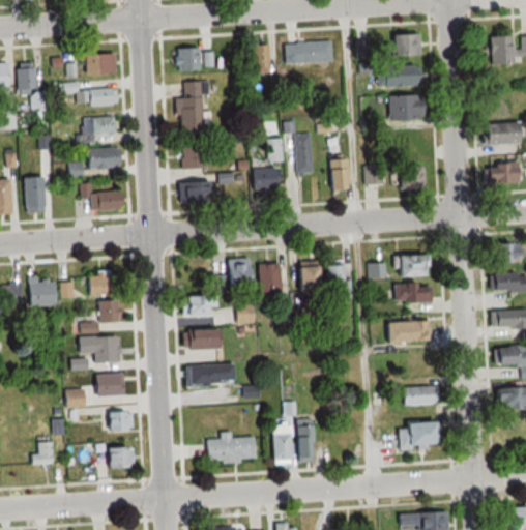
[(387,36),(387,57),(419,57),(419,36),(387,36)]
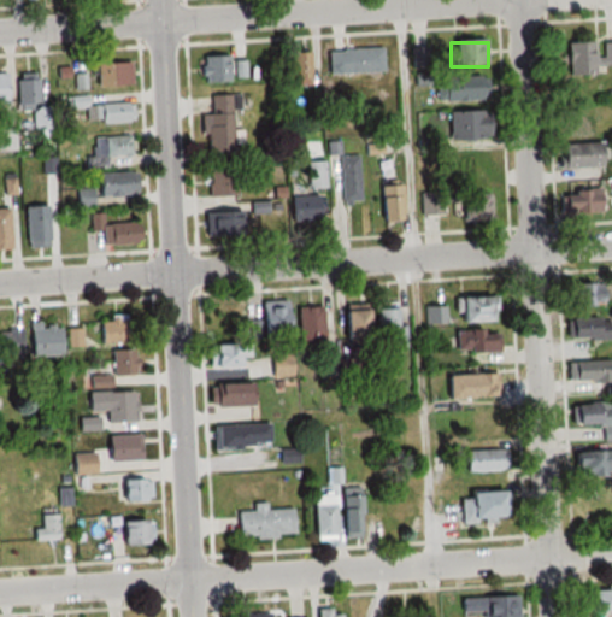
[(571,76),(611,77),(611,42),(604,43),(571,43),(571,76)]
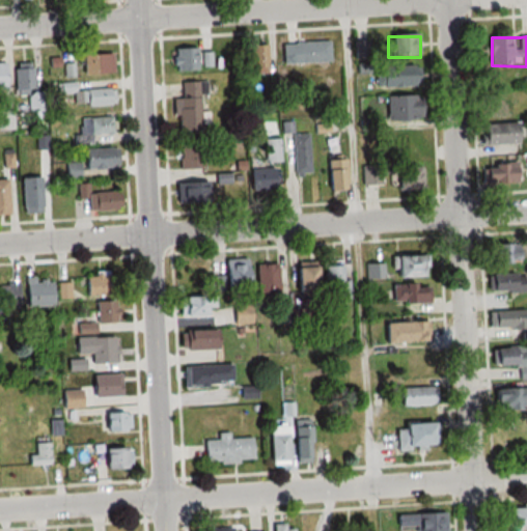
[(334,64),(333,43),(287,44),(287,64),(334,64)]
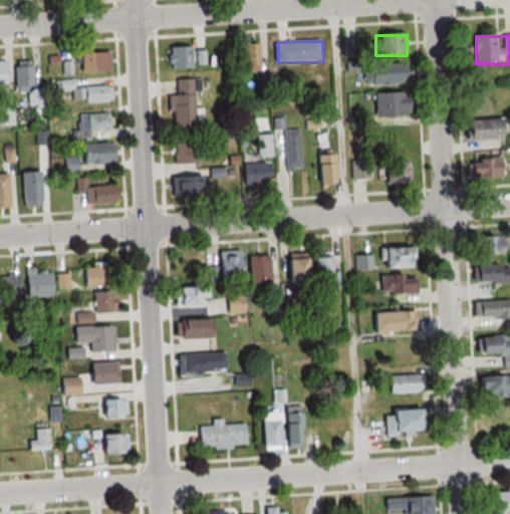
[(243,72),(261,71),(261,45),(242,45),(243,72)]
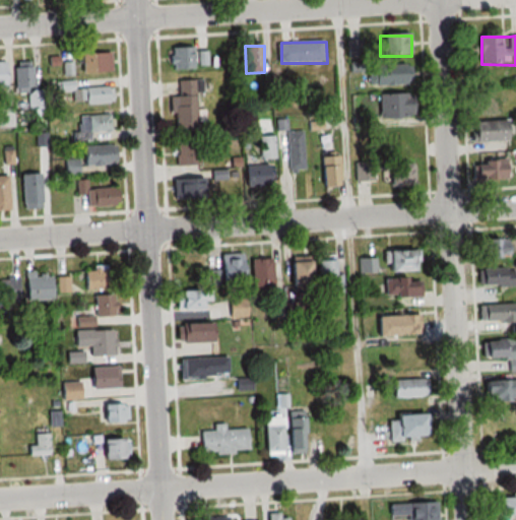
[(173,70),(211,69),(211,49),(173,50),(173,70)]
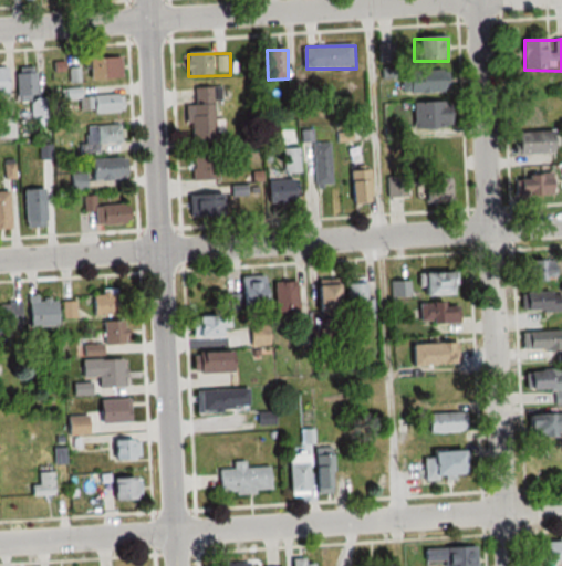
[(86,60),(87,81),(124,81),(123,59),(86,60)]
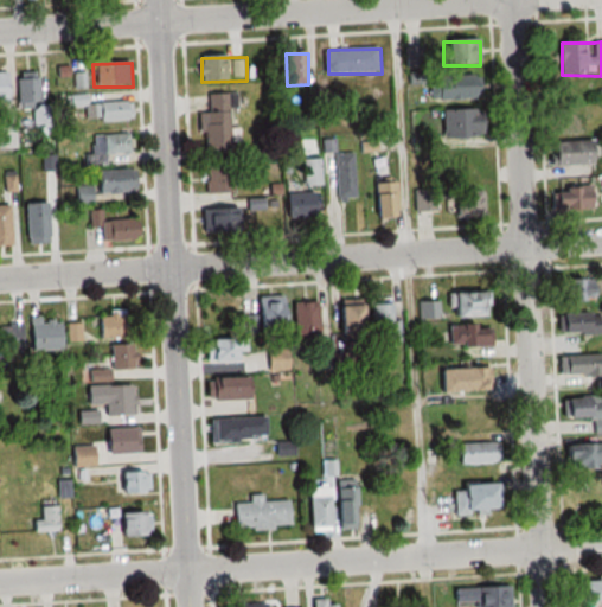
[(0,74),(0,103),(11,103),(11,75),(0,74)]
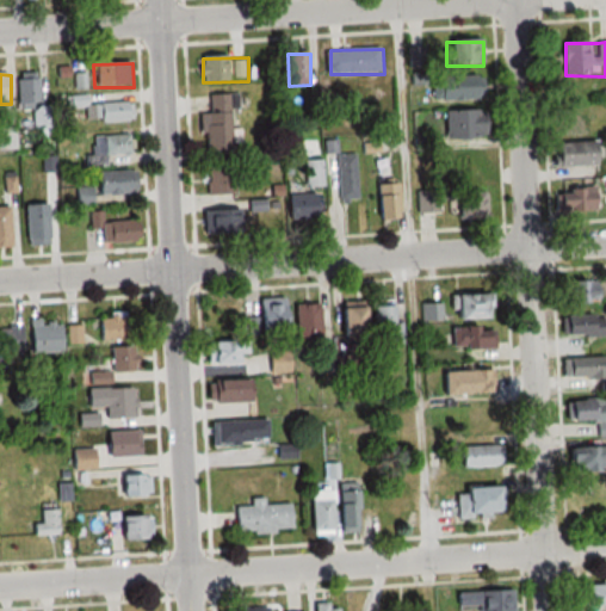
[(47,78),(22,79),(24,111),(37,110),(38,129),(50,128),(47,78)]
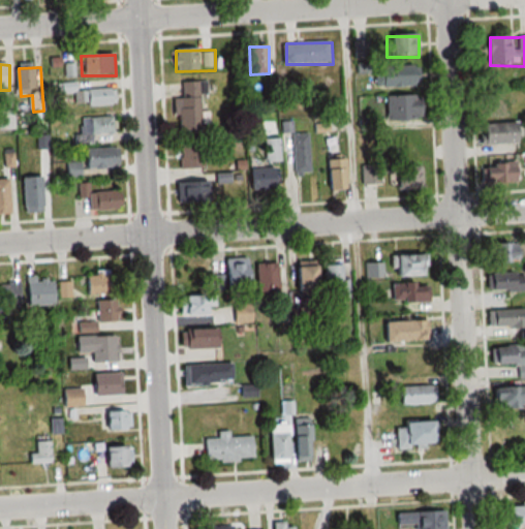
[(376,67),(376,88),(419,88),(419,67),(376,67)]
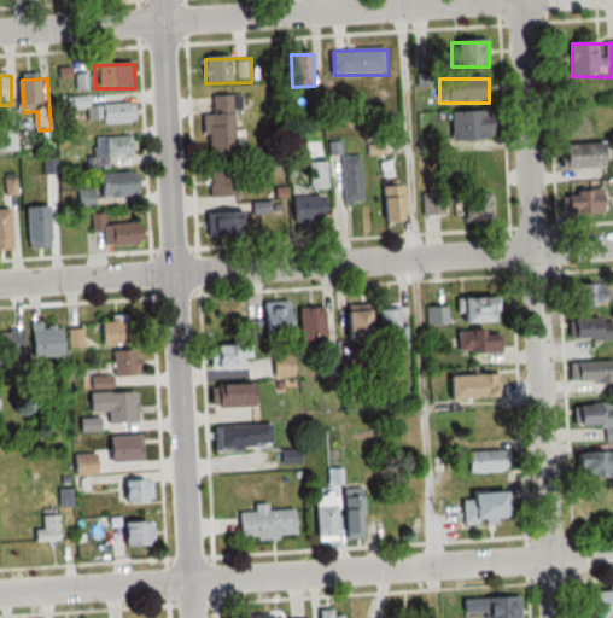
[(245,95),(216,97),(216,116),(205,117),(206,153),(238,153),(237,112),(246,112),(245,95)]
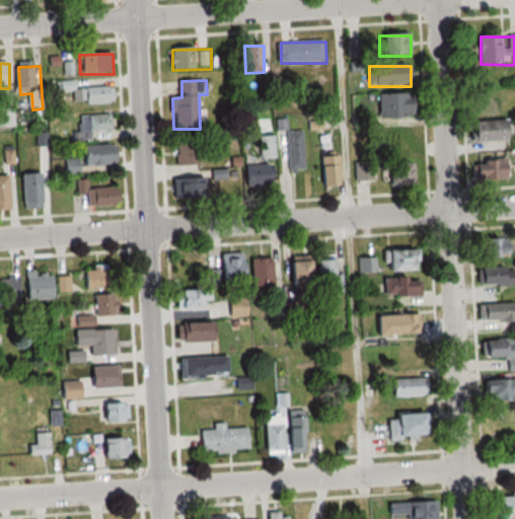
[(115,103),(114,88),(77,89),(77,82),(62,83),(62,92),(76,91),(77,104),(115,103)]
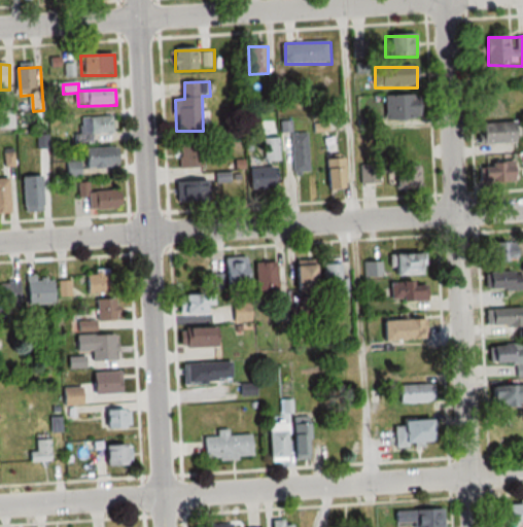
[(386,96),(386,120),(419,120),(419,96),(386,96)]
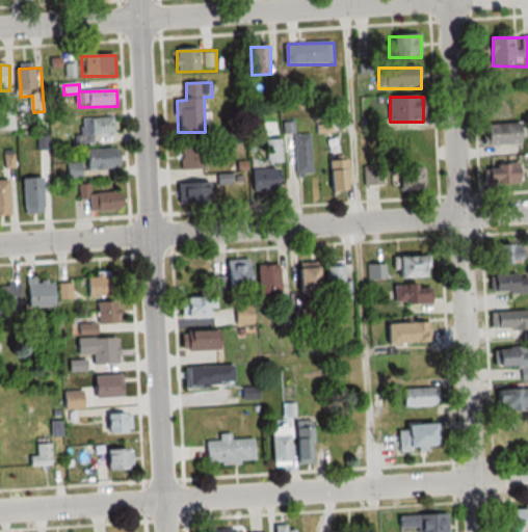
[(0,131),(18,132),(18,112),(0,111),(0,131)]
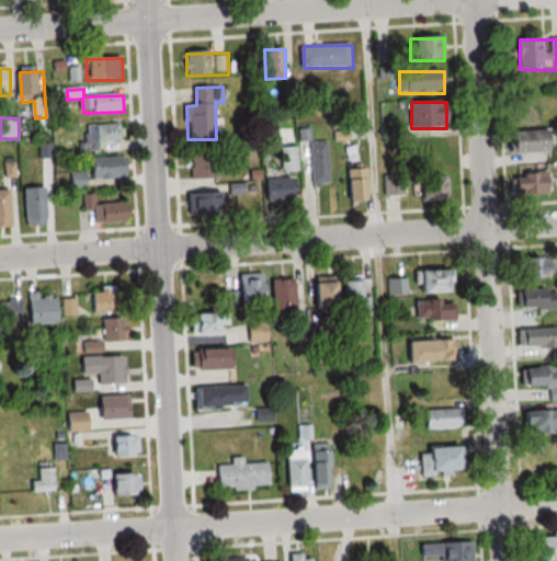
[(90,150),(100,150),(100,144),(124,144),(124,126),(90,126),(90,150)]
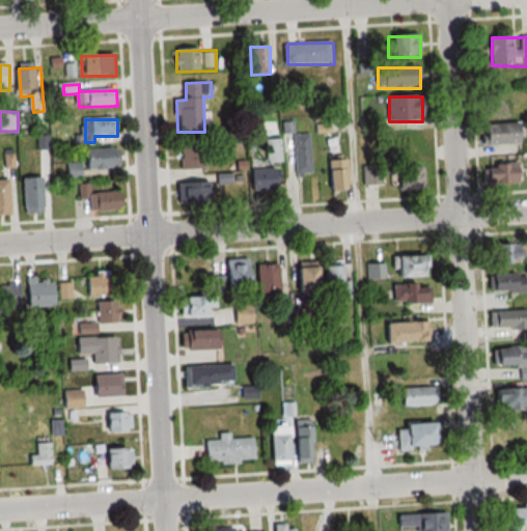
[(484,145),(526,145),(526,124),(484,124),(484,145)]
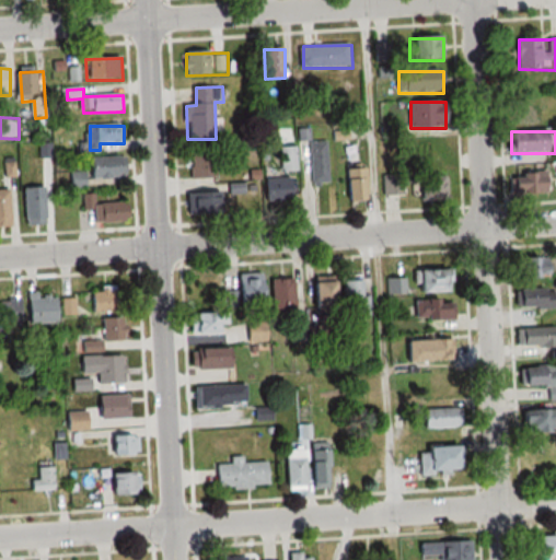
[(449,137),(412,137),(412,158),(449,158),(449,137)]
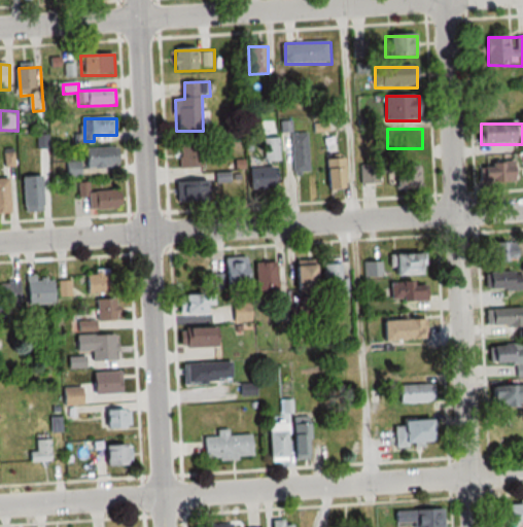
[(294,172),(312,172),(312,134),(294,134),(294,172)]
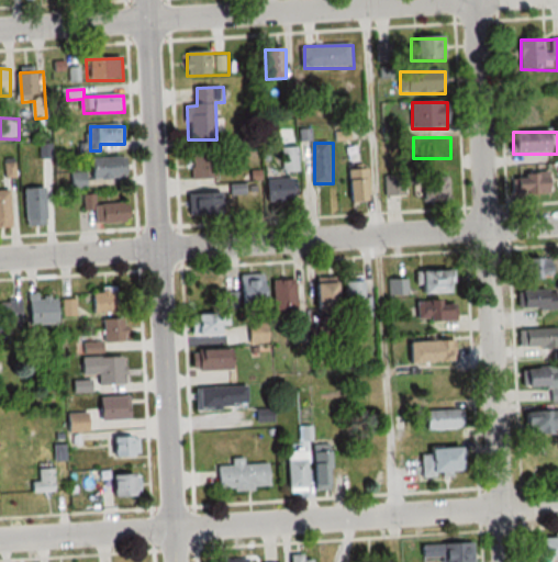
[(302,148),(285,148),(285,173),(302,173),(302,148)]
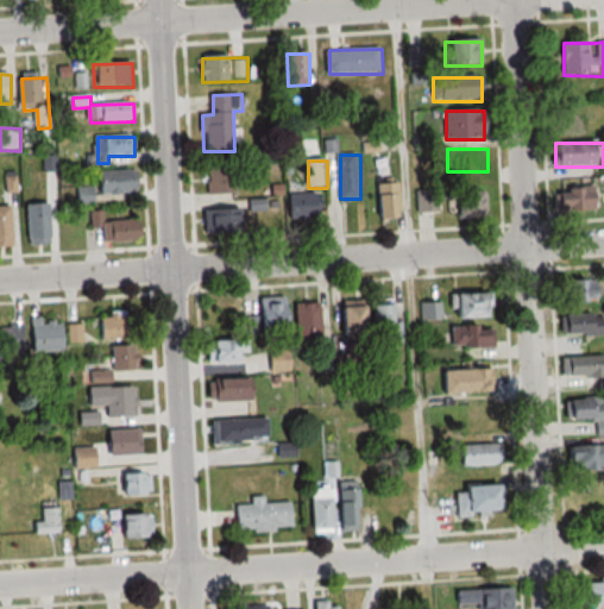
[(237,194),(237,167),(211,167),(211,194),(237,194)]
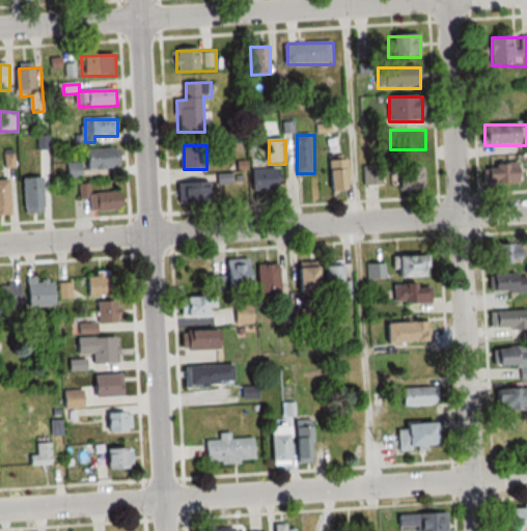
[(85,149),(85,164),(70,164),(70,177),(86,177),(85,170),(119,170),(119,149),(85,149)]
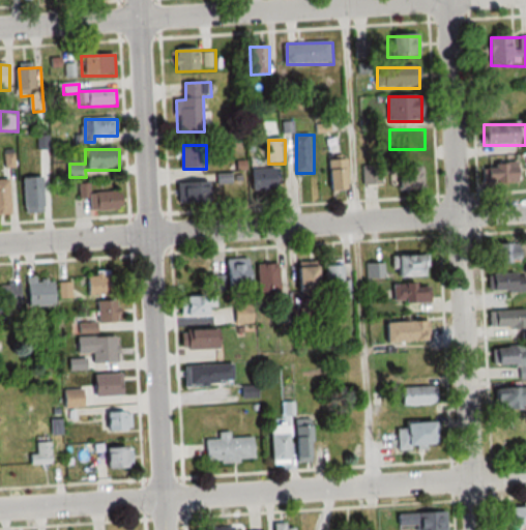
[(329,160),(329,192),(349,192),(349,160),(329,160)]
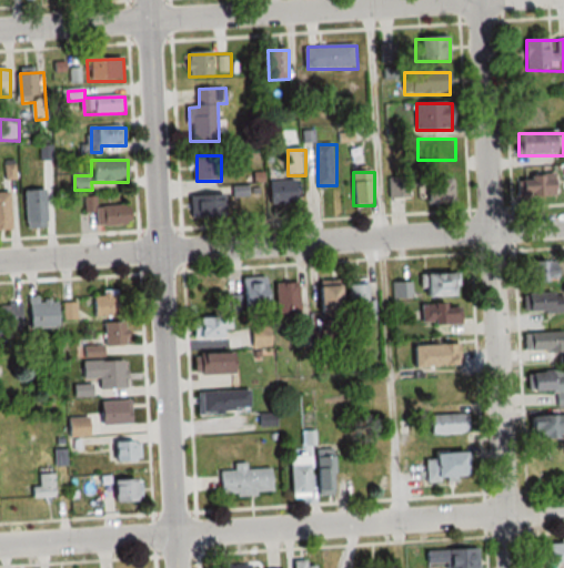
[(557,175),(522,175),(522,196),(557,196),(557,175)]
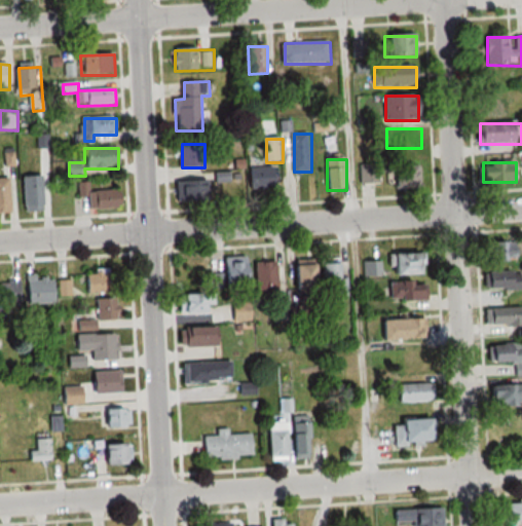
[(381,165),(362,165),(363,184),(381,183),(381,165)]
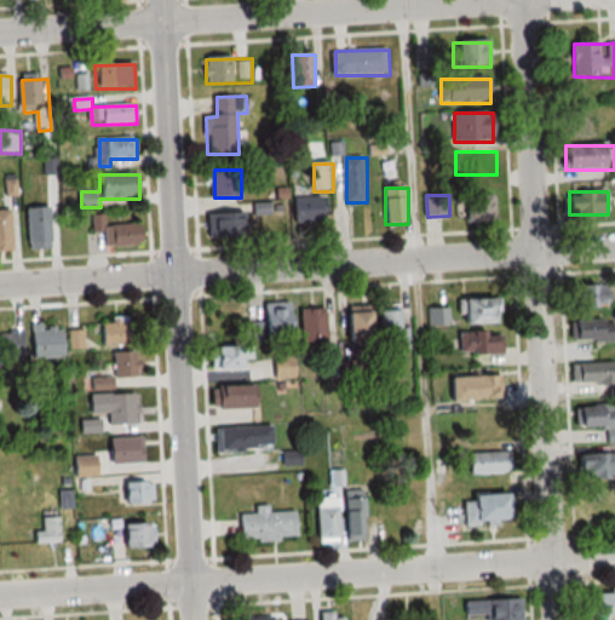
[(496,196),(463,196),(463,223),(496,223),(496,196)]
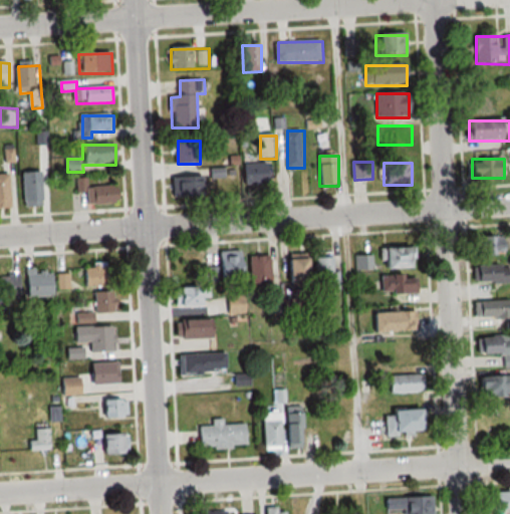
[(268,164),(244,164),(244,186),(268,186),(268,164)]
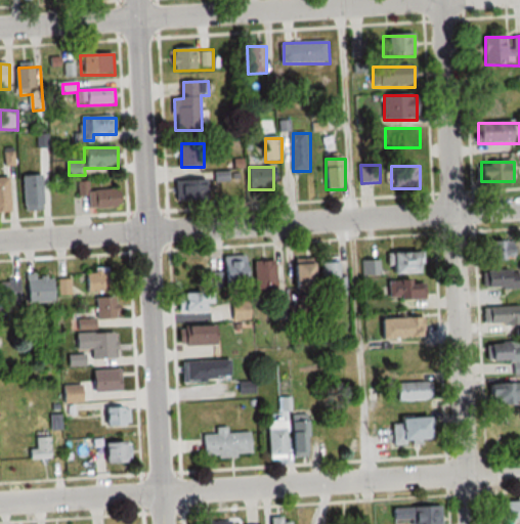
[(25,176),(25,209),(44,209),(44,176),(25,176)]
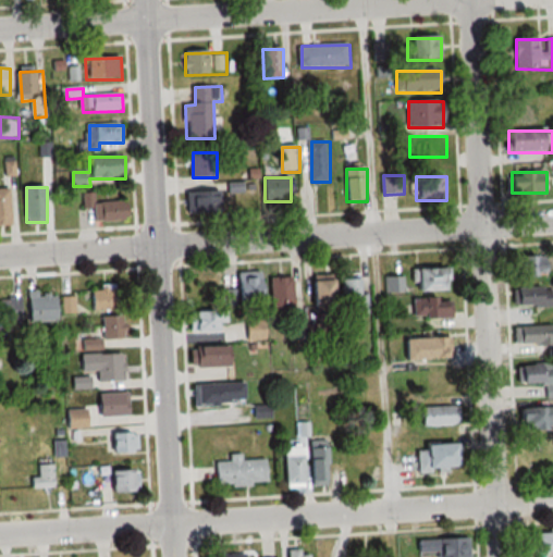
[(0,188),(0,226),(11,226),(11,189),(0,188)]
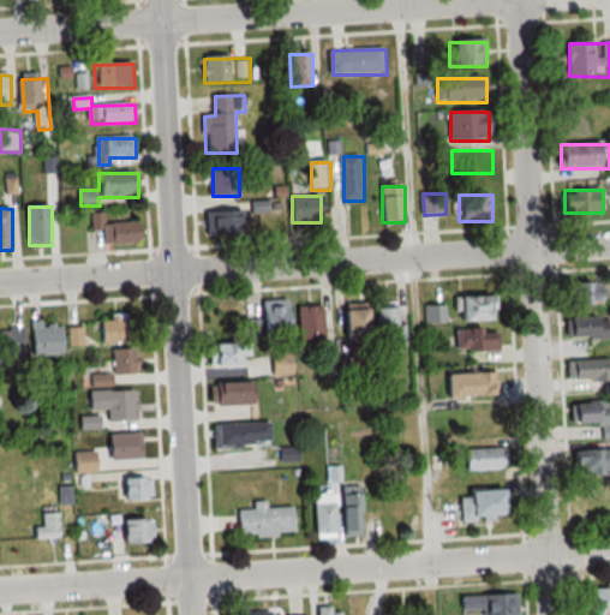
[(246,213),(209,213),(209,236),(246,236),(246,213)]
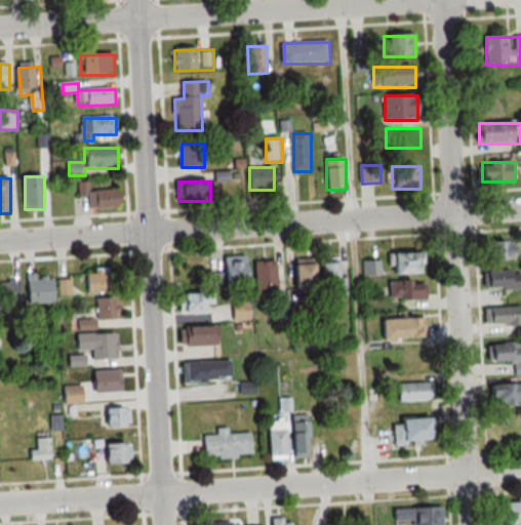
[(89,208),(120,208),(120,191),(91,191),(91,183),(80,183),(80,198),(89,198),(89,208)]
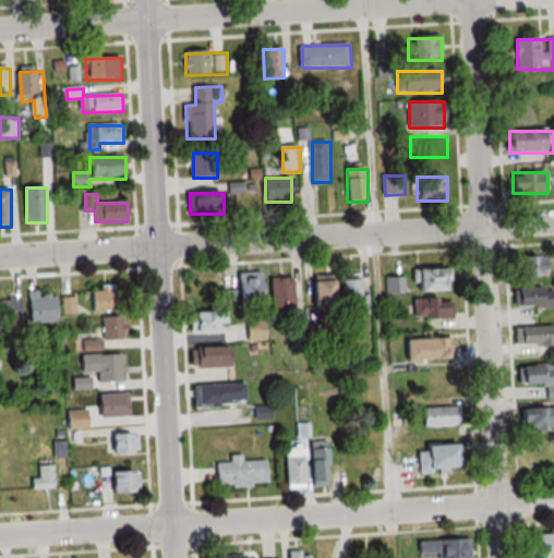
[(552,275),(552,256),(519,256),(519,275),(552,275)]
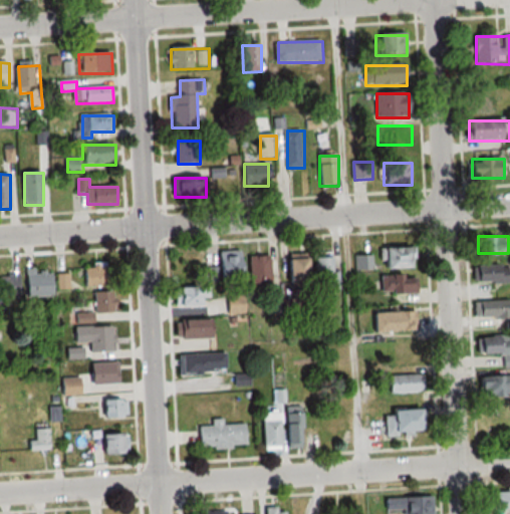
[(383,267),(414,267),(414,246),(383,246),(383,267)]
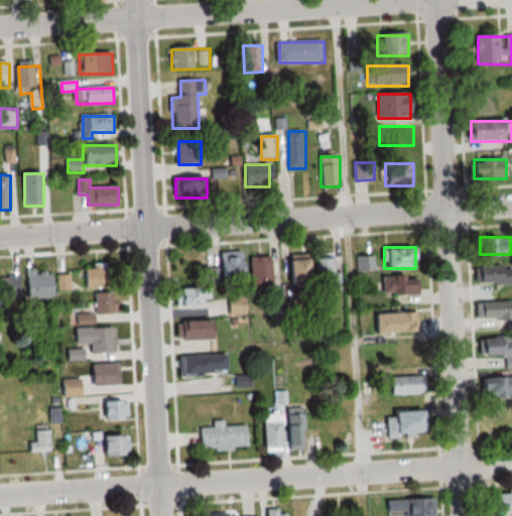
[(244,280),(244,252),(220,252),(220,280),(244,280)]
